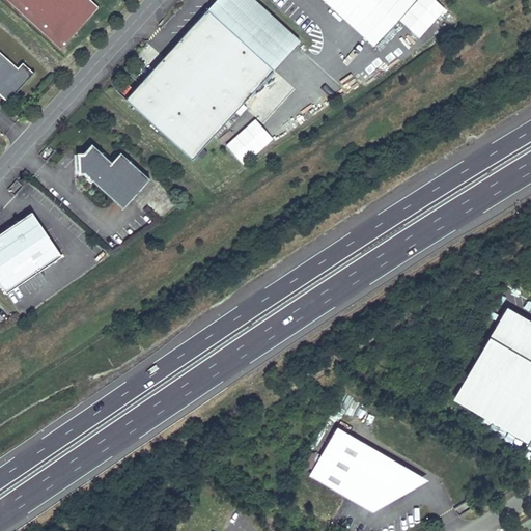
[(16,0),(4,0),(60,50),(65,44),(16,0)]
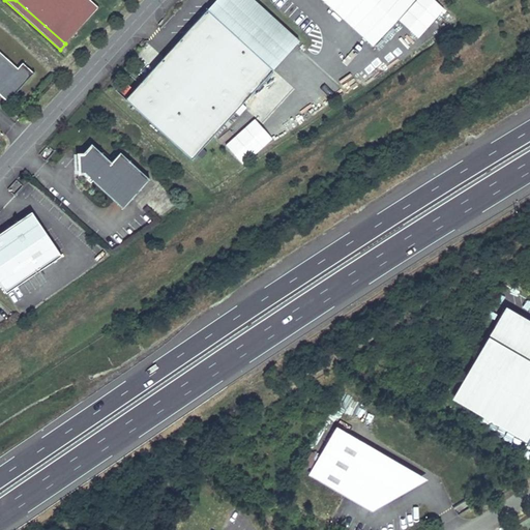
[(16,0),(65,43),(90,17),(98,7),(90,0),(16,0)]
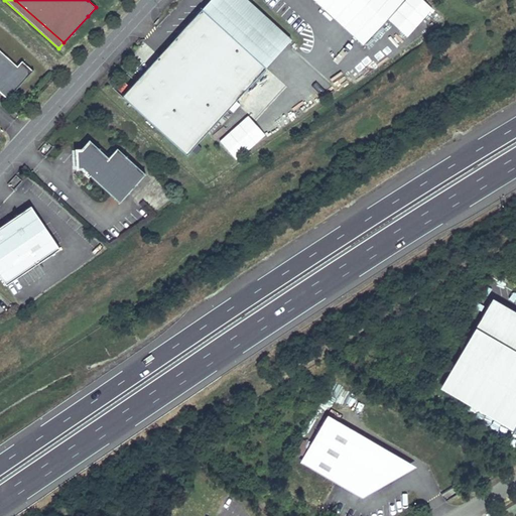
[(247,0),(209,0),(202,8),(264,68),(290,40),(247,0)]
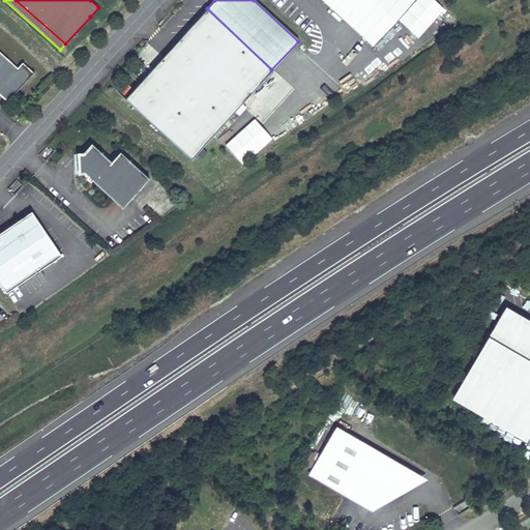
[(321,0),(371,46),(413,0),(321,0)]
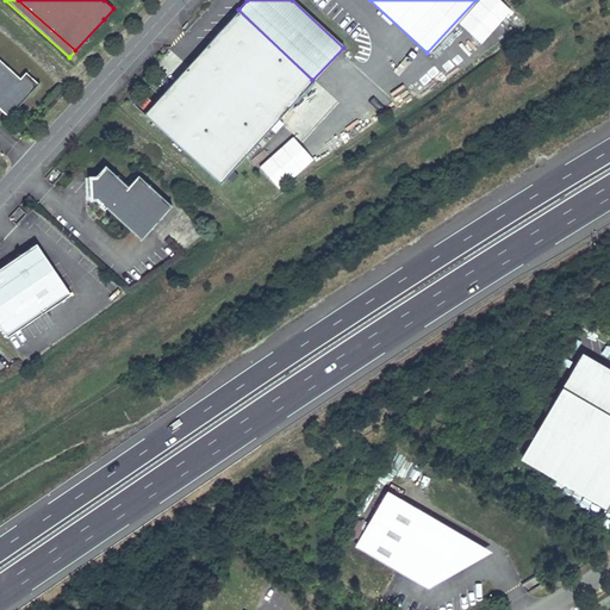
[(480,0),(459,20),(479,43),(511,12),(499,0),(480,0)]
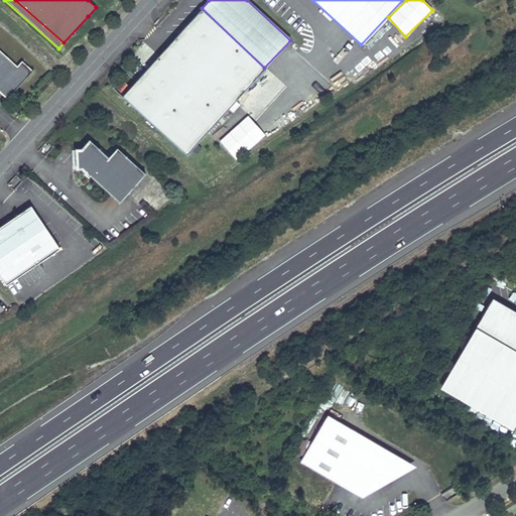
[(202,8),(122,96),(186,154),(264,68),(202,8)]
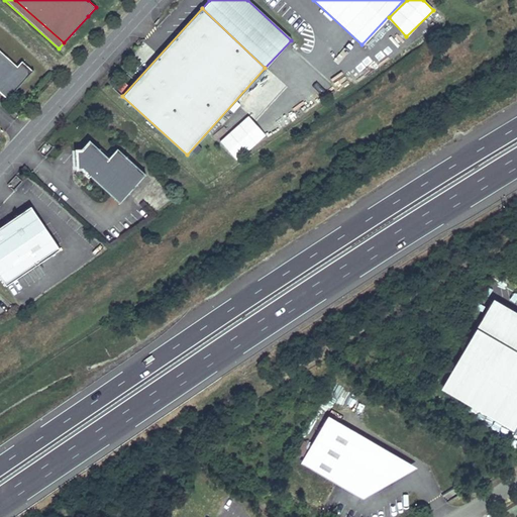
[(0,49),(0,92),(7,99),(6,101),(34,71),(33,71),(23,62),(18,67),(0,49)]
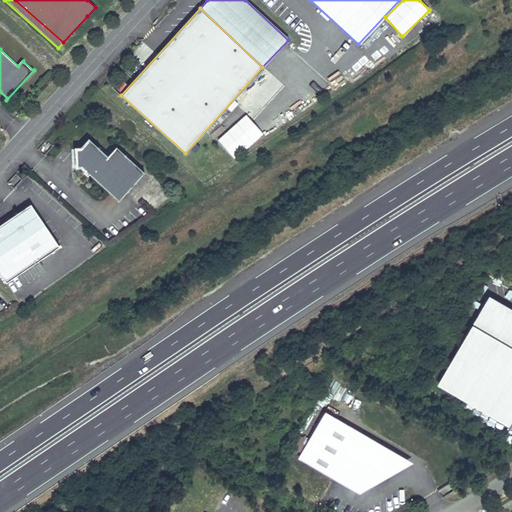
[(120,78),(113,86),(121,93),(128,84),(120,78)]
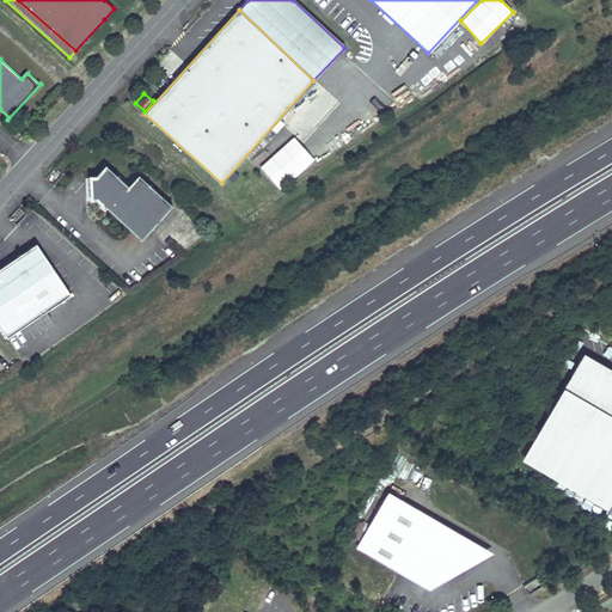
[(280,190),(314,159),(294,135),(258,166),(280,190)]
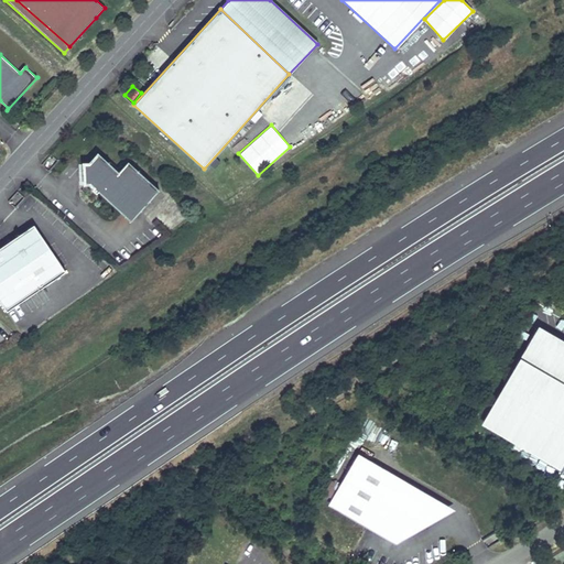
[(98,154),(89,164),(84,165),(84,185),(90,185),(94,188),(91,191),(96,195),(98,193),(131,223),(160,192),(128,163),(119,173),(98,154)]
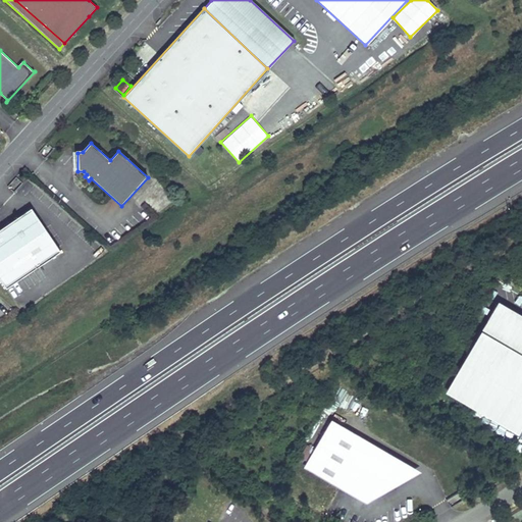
[(0,279),(6,289),(60,253),(31,209),(0,229),(0,279)]
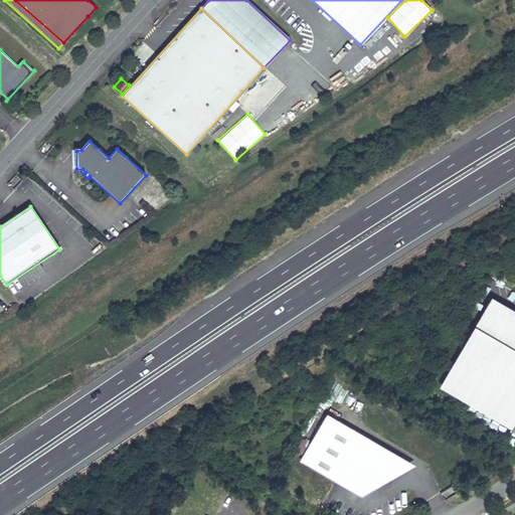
[(514,313),(493,301),(443,385),(511,424),(514,417),(514,313)]
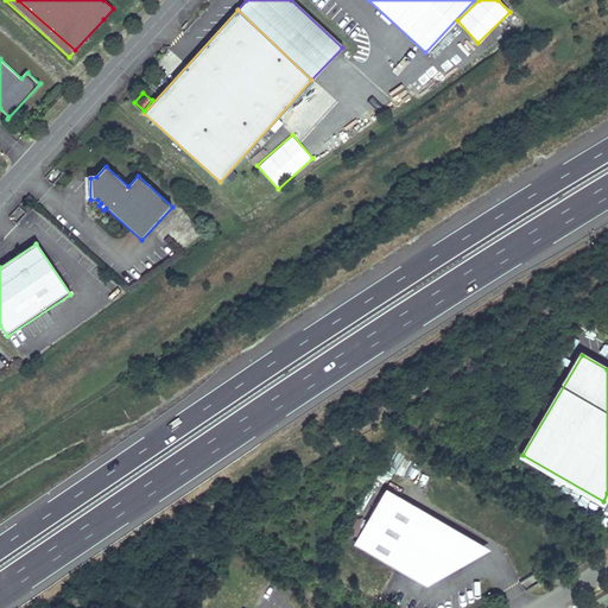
[(354,544),(360,540),(387,493),(386,489),(354,544)]
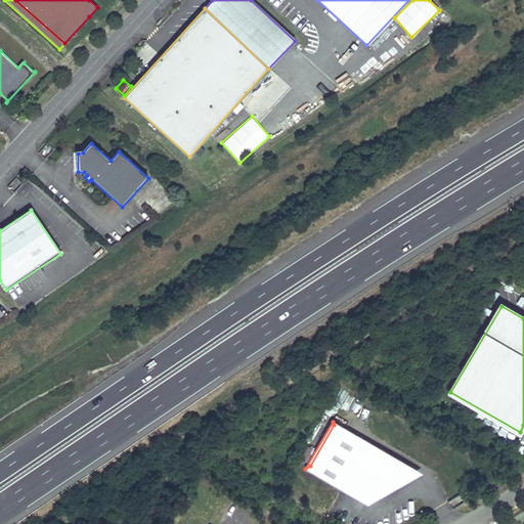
[(422,474),(333,422),(334,425),(409,469),(404,478),(373,496),(369,491),(362,496),(310,466),(305,469),(367,506),(422,474)]
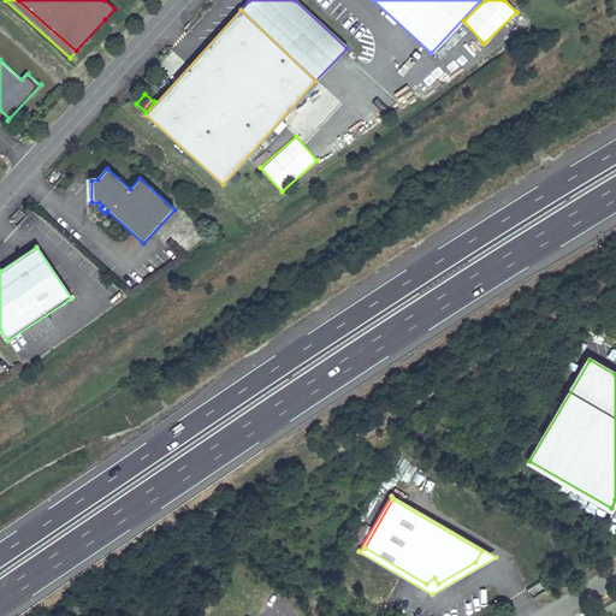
[(481,551),(392,499),(365,548),(426,584),(434,578),(438,584),(475,562),(481,551)]
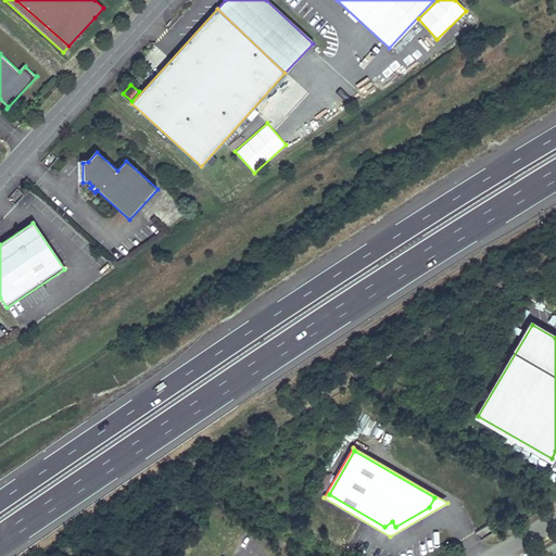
All buildings are outlined.
